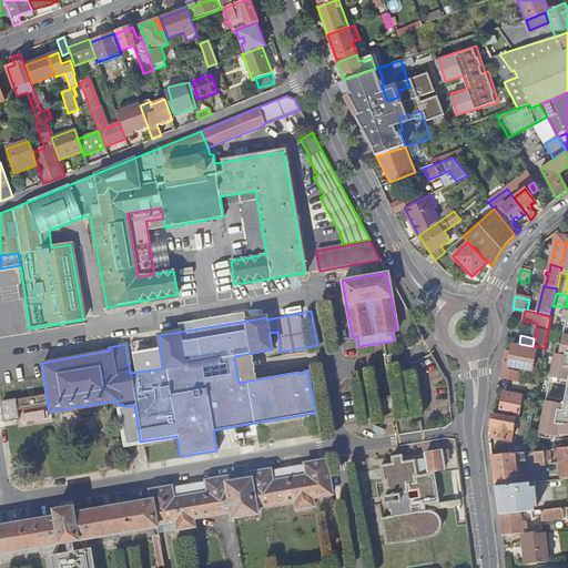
[(531,373),(536,346),(533,346),(520,344),(519,346),(513,345),(511,353),(505,351),(499,379),(513,382),(518,383),(519,373),(513,372),(513,368),(531,373)]
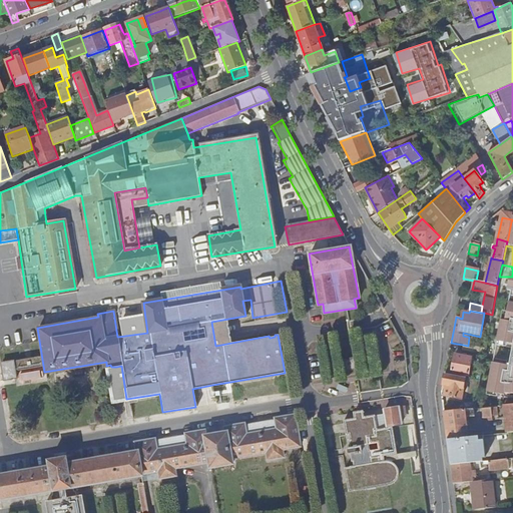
[(462,351),(484,355),(485,350),(468,346),(463,345),(462,351)]
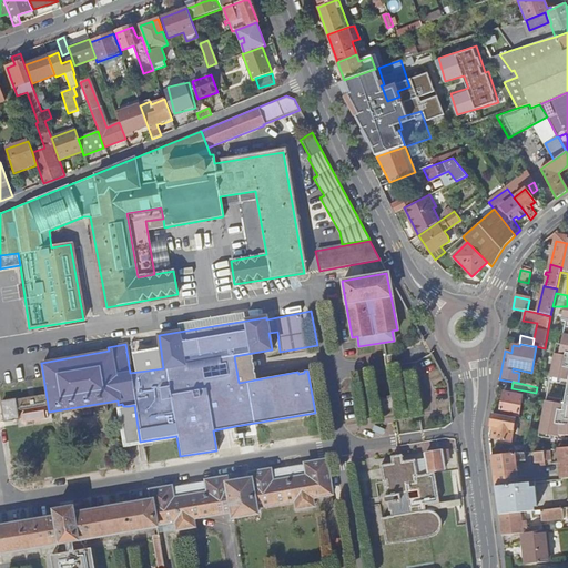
[(42,394),(16,398),(18,409),(44,405),(42,394)]
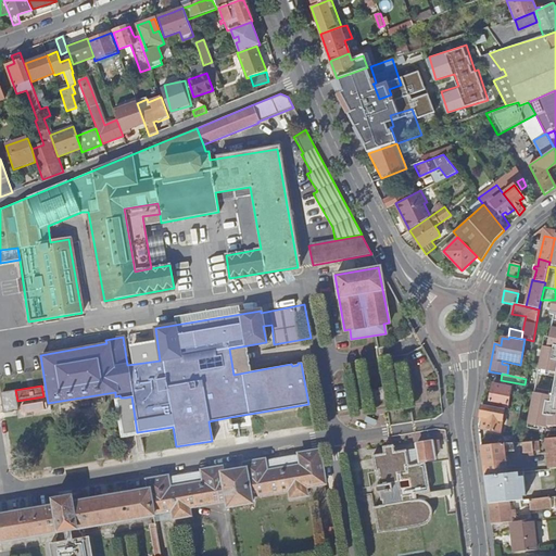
[(510,389),(506,388),(502,387),(493,386),(489,404),(507,408),(510,389)]
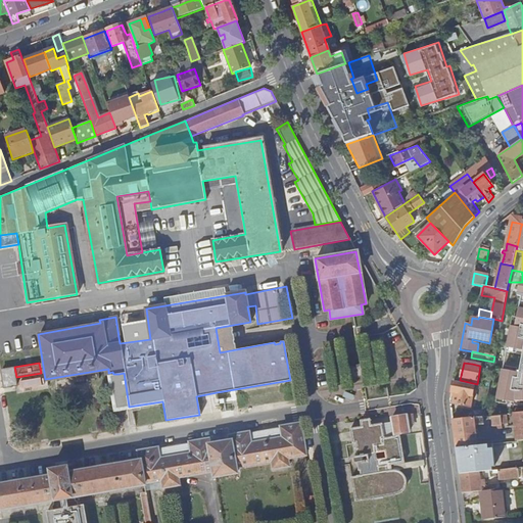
[(348,366),(350,378),(365,376),(363,364),(348,366)]
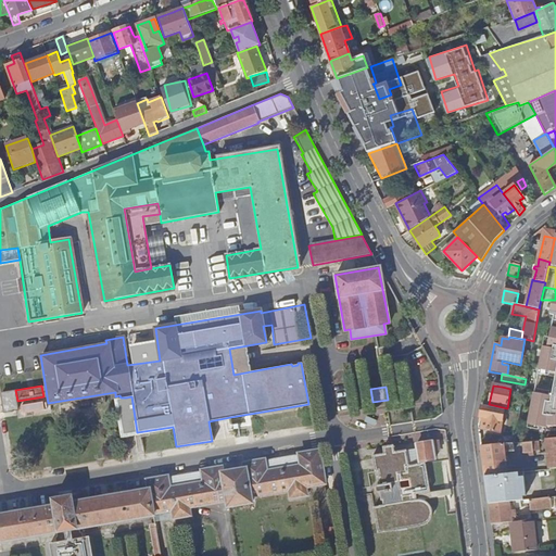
[(15,408),(12,391),(0,392),(0,396),(2,411),(15,408)]
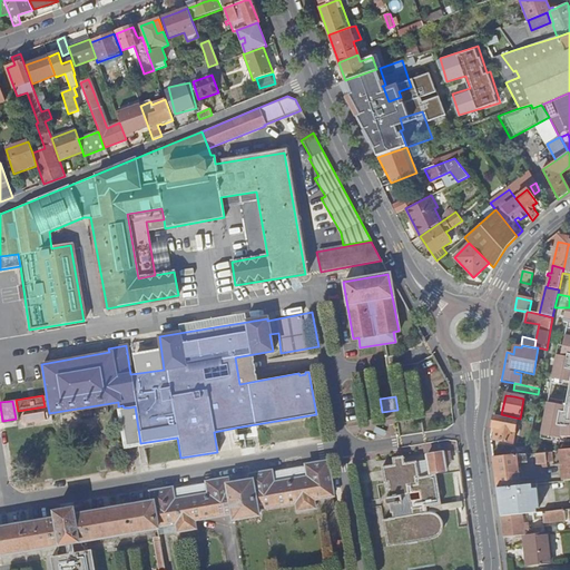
[(495,429),(495,432),(494,440),(512,443),(517,421),(493,416),(491,428),(495,429)]
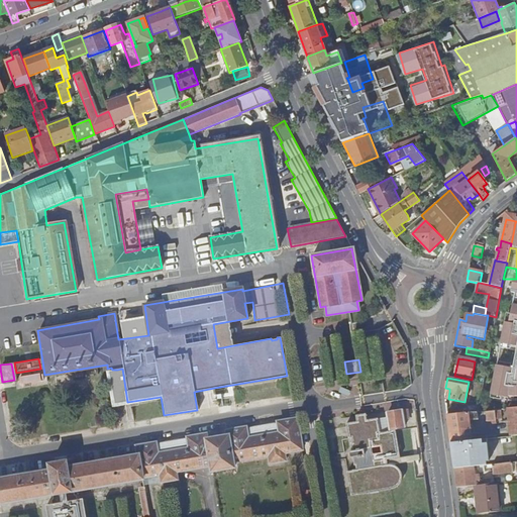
[(217,406),(214,388),(194,392),(197,410),(217,406)]
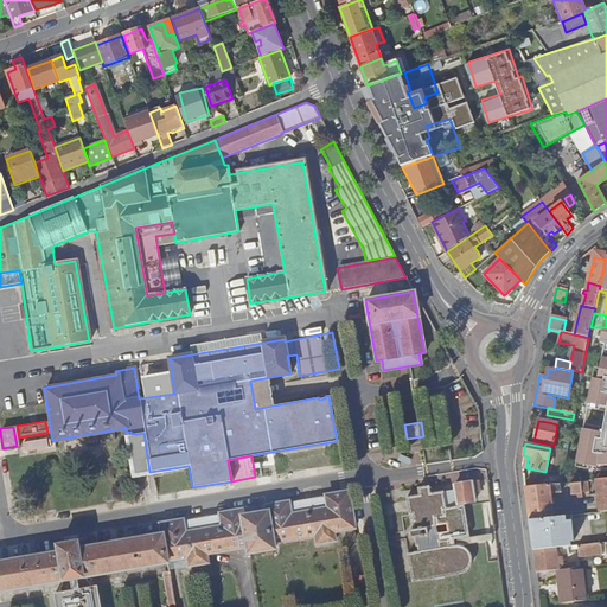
[(473,502),(471,483),(454,485),(458,504),(473,502)]
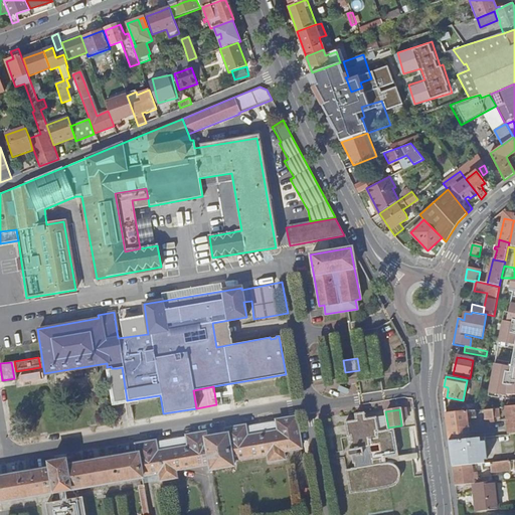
[(493,409),(484,410),(485,419),(495,418),(493,409)]
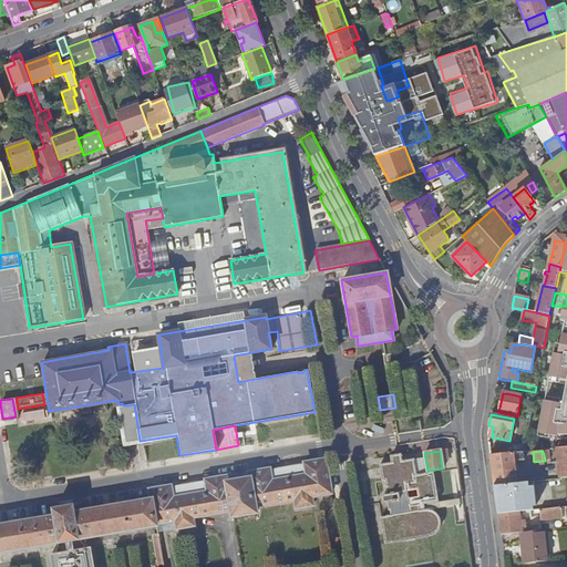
[(491,455),(494,486),(517,484),(516,471),(518,471),(518,467),(516,467),(515,462),(525,461),(524,452),(523,453),(514,453),(491,455)]
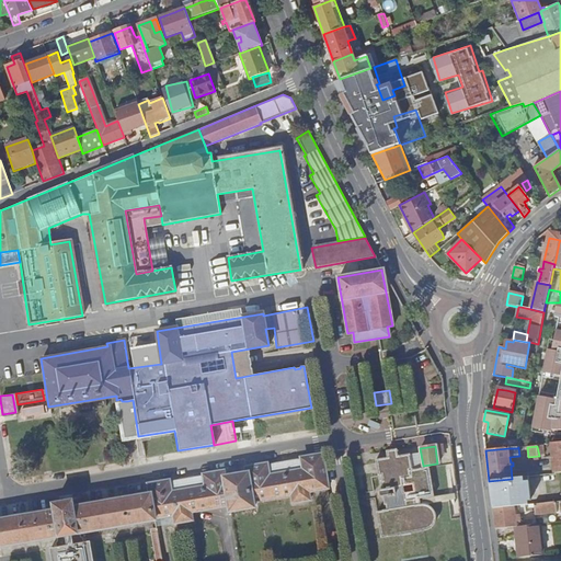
[(420,454),(409,455),(411,470),(422,469),(420,454)]
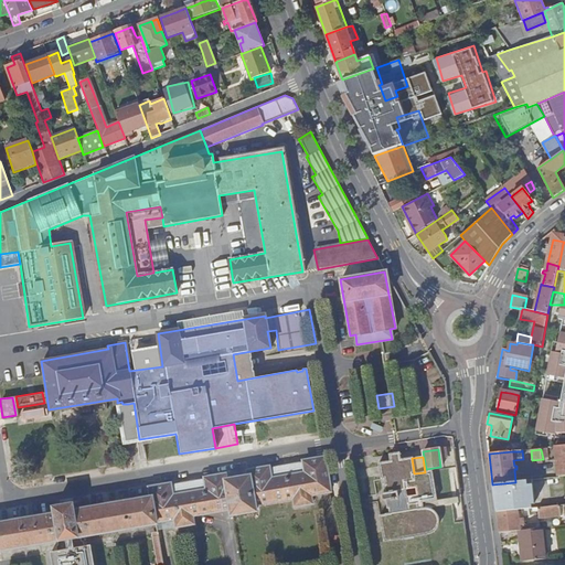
[(425,472),(414,473),(412,458),(377,464),(381,480),(383,479),(384,486),(382,486),(383,493),(381,496),(382,500),(384,501),(385,509),(387,509),(388,514),(377,516),(382,542),(381,542),(380,536),(373,537),(379,564),(403,564),(401,550),(407,548),(409,562),(430,558),(427,541),(404,544),(404,537),(428,534),(434,530),(437,524),(436,516),(434,512),(428,509),(422,509),(417,509),(416,503),(430,501),(426,471),(425,472)]
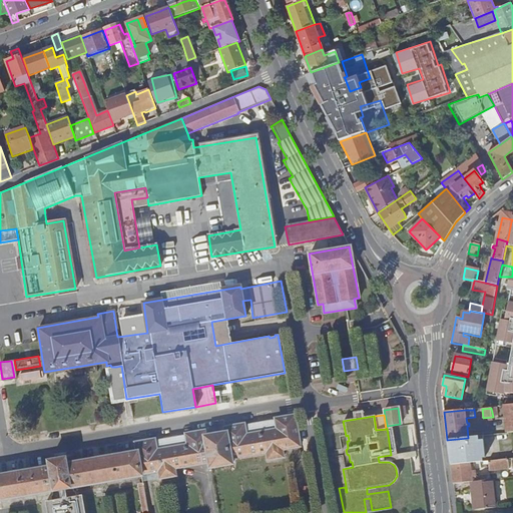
[(276,421),(243,426),(243,425),(224,428),(225,434),(205,437),(204,432),(186,435),(187,445),(174,448),(173,444),(168,445),(168,449),(155,451),(154,441),(135,444),(136,453),(66,465),(65,459),(49,461),(50,467),(0,475),(0,499),(51,491),(51,498),(50,498),(50,500),(50,502),(45,502),(46,512),(84,512),(82,497),(75,497),(75,496),(75,494),(72,494),(71,488),(141,476),(141,474),(158,472),(159,479),(175,476),(174,469),(209,463),(210,467),(211,467),(231,464),(230,459),(266,453),(267,460),(283,458),(282,450),(299,447),(294,417),(275,420),(276,421)]
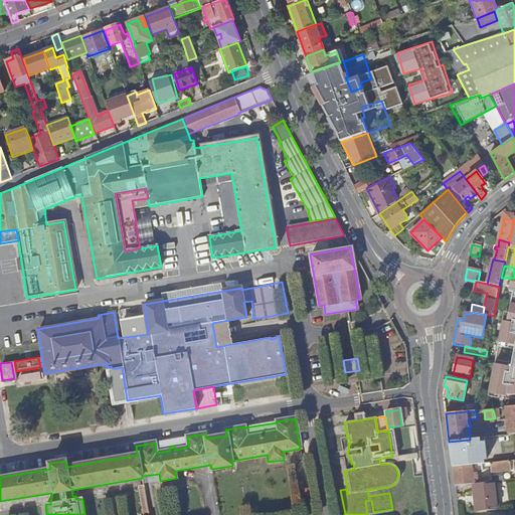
[(449,442),(453,468),(472,466),(485,464),(484,456),(487,456),(485,438),(470,440),(449,442)]
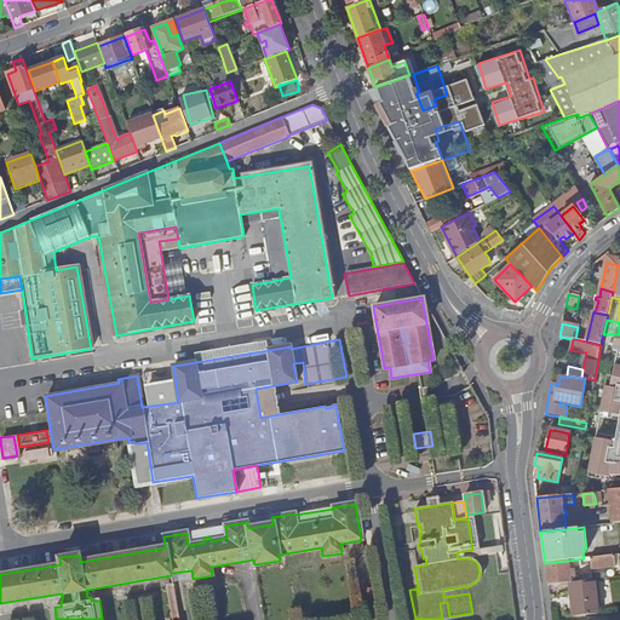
[(613,555),(590,557),(591,569),(614,567),(613,555)]
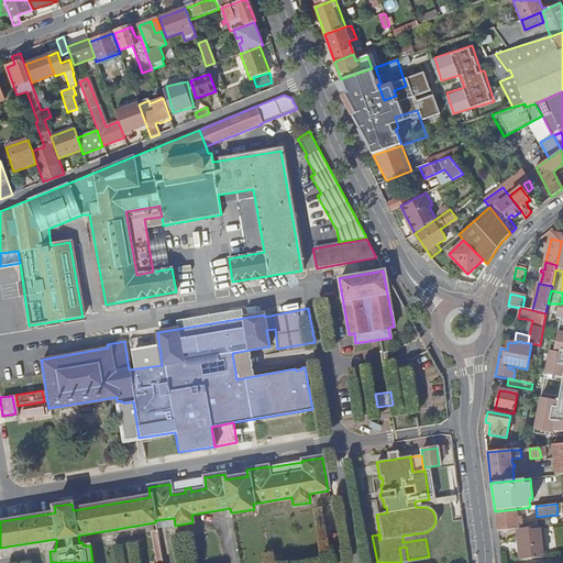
[(495,511),(497,532),(517,530),(522,529),(522,526),(518,527),(518,521),(517,516),(516,509),(495,511)]
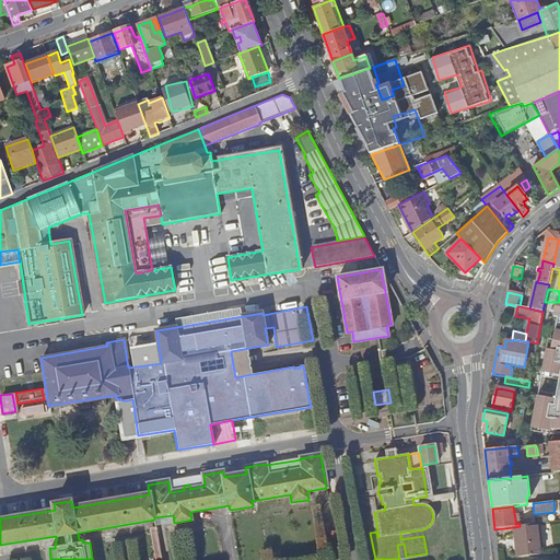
[(167,559),(162,524),(174,523),(173,515),(154,517),(154,520),(78,533),(79,539),(82,539),(82,541),(156,528),(161,559),(167,559)]
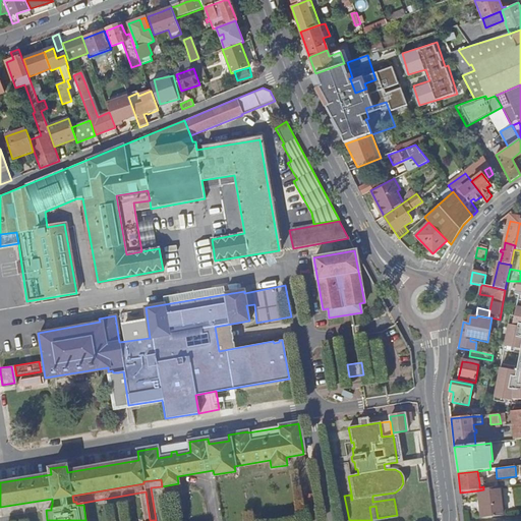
[(483,489),(478,490),(481,520),(505,517),(502,487),(486,489),(483,489)]
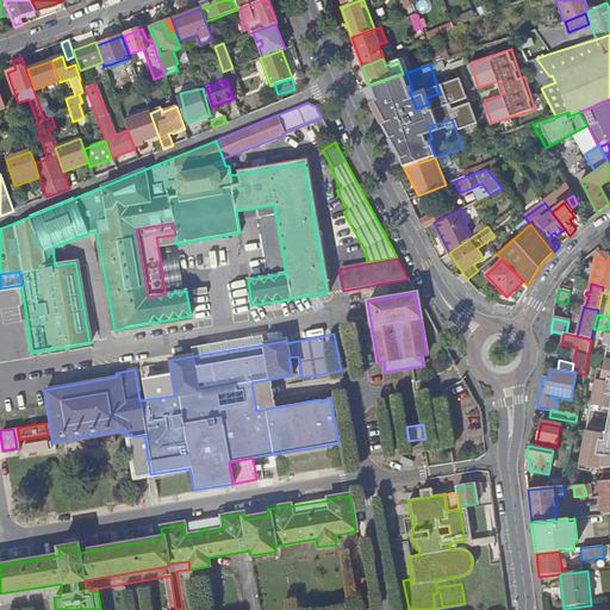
[(0,609),(0,604),(60,595),(60,592),(61,592),(61,584),(0,593),(0,609)]
